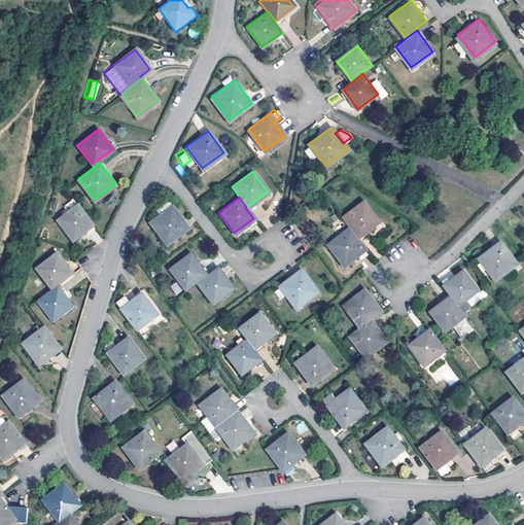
[(363,201),(343,216),(349,224),(348,225),(349,228),(356,238),(368,230),(379,221),(363,201)]
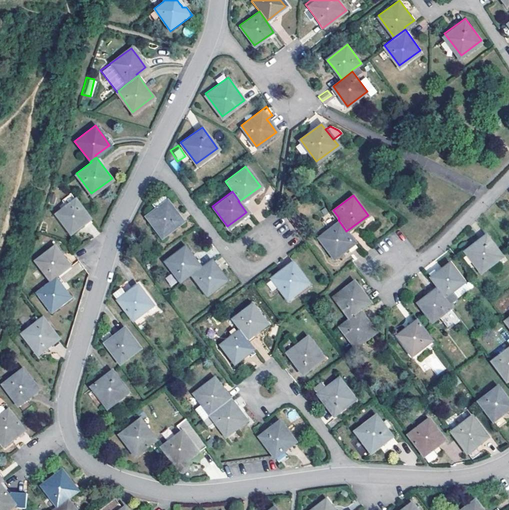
[(90,217),(75,197),(56,211),(70,231),(90,217)]
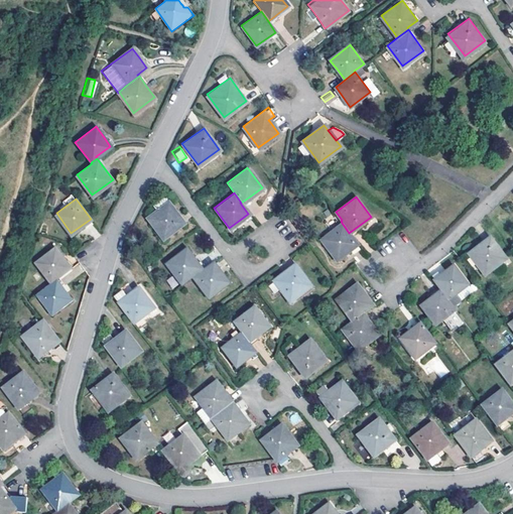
[(167,202),(146,217),(162,238),(183,223),(167,202)]
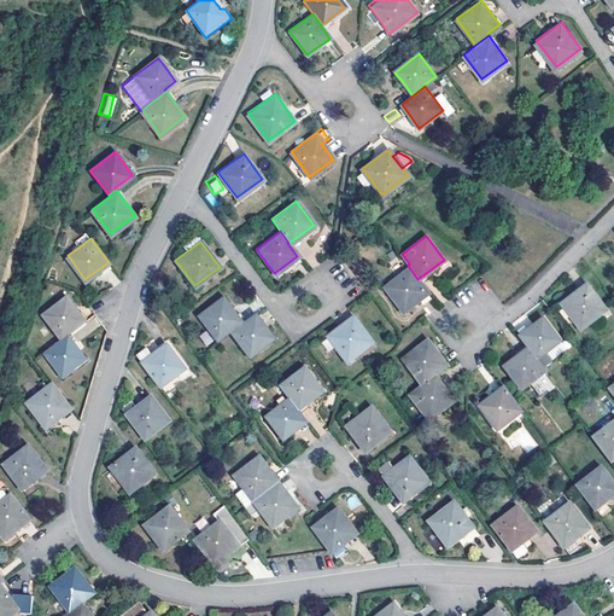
[(414,301),(427,292),(417,279),(409,267),(384,285),(403,309),(414,301)]
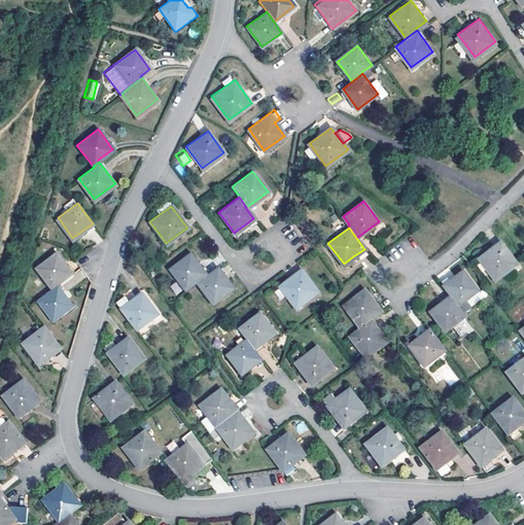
[(491,250),(479,259),(494,280),(516,265),(500,243),(491,250)]
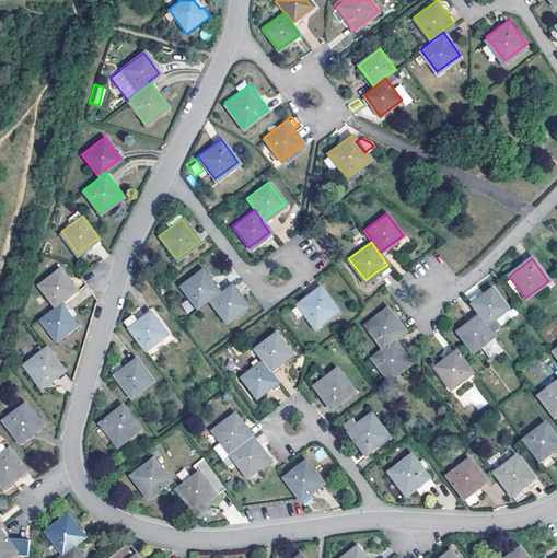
[(57,300),(72,289),(57,268),(35,286),(51,306),(58,302),(57,300)]
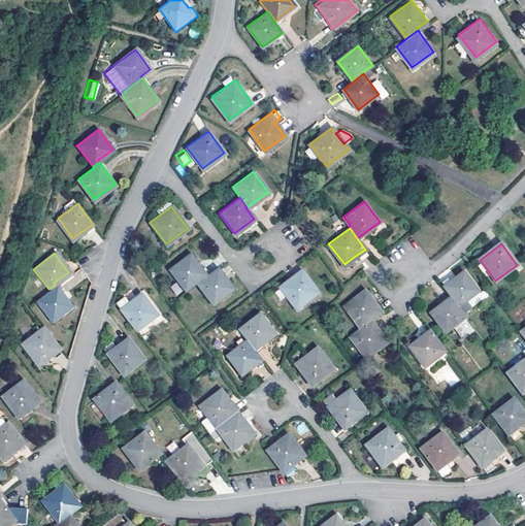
[(194,281),(195,282),(205,274),(198,264),(190,253),(168,268),(183,289),(194,281)]
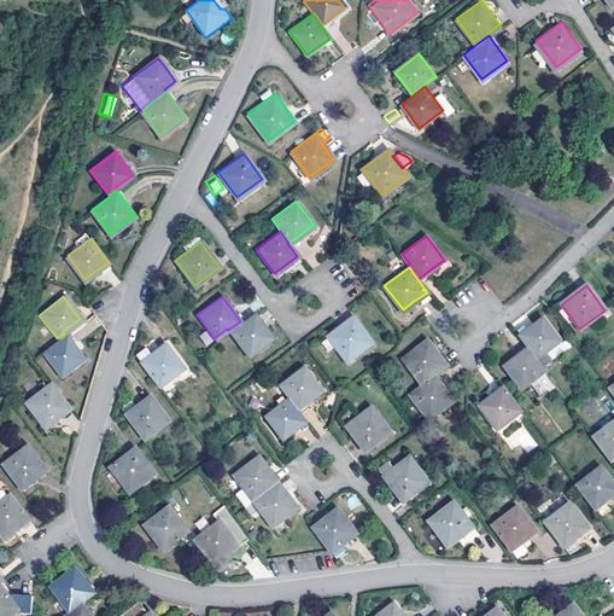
[(240,321),(228,330),(247,356),(273,337),(263,324),(253,312),(241,321),(240,321)]
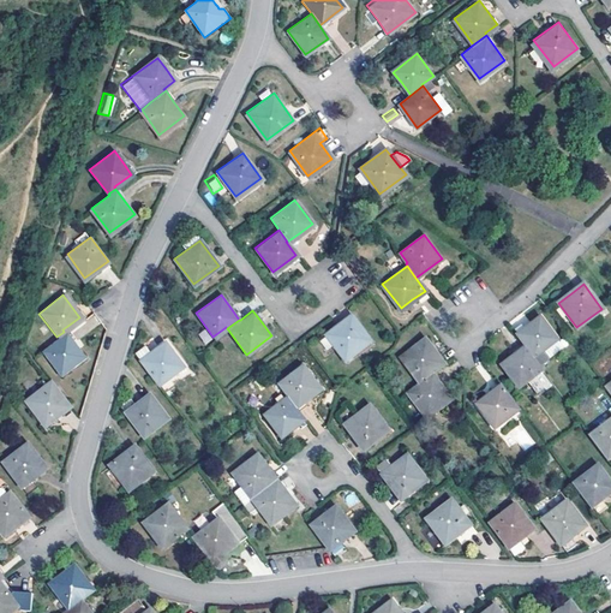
[(336,322),(322,333),(342,359),(369,340),(348,313),(336,322)]
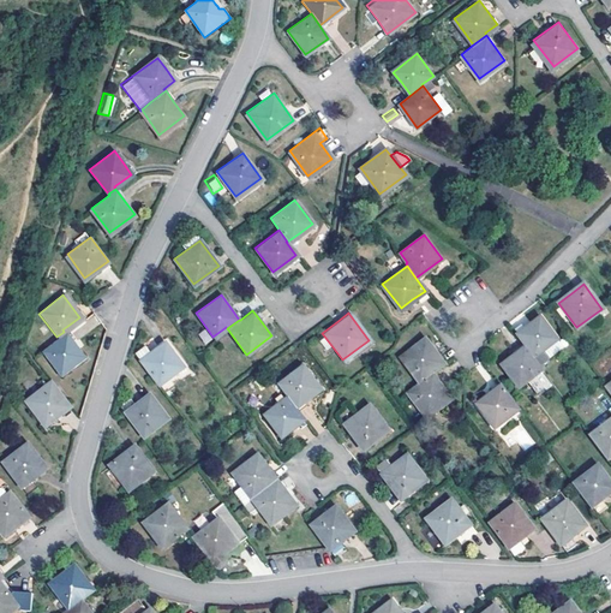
[(513,326),(525,320),(522,314),(509,320),(513,326)]
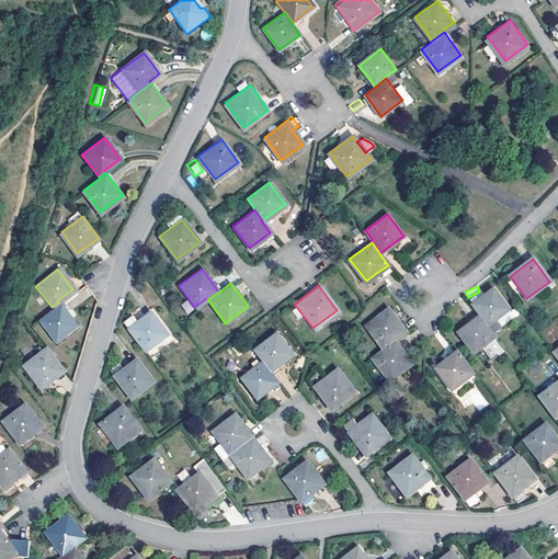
[(492,289),(470,305),(478,315),(487,327),(508,310),(492,289)]
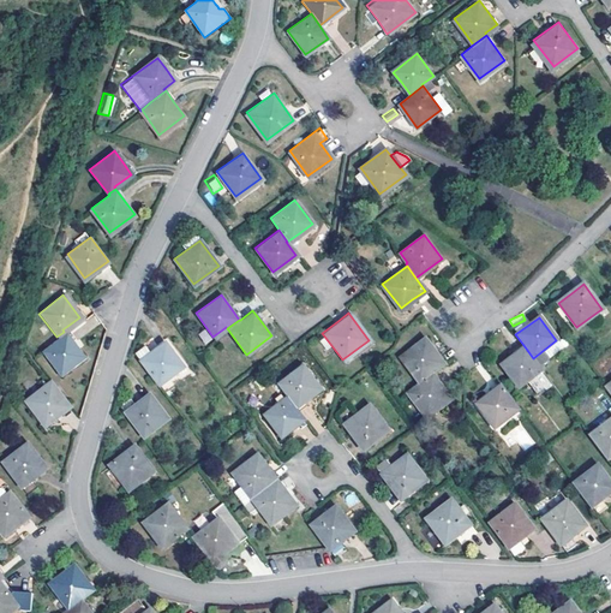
[(202,327),(195,332),(202,343),(209,338),(202,327)]
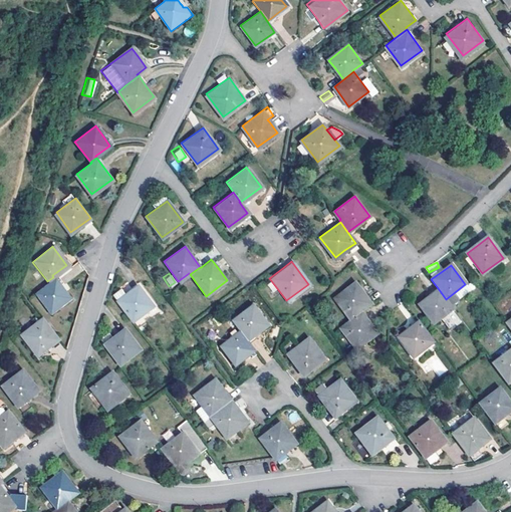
[(68,297),(53,277),(47,281),(48,282),(34,292),(48,311),(68,297)]
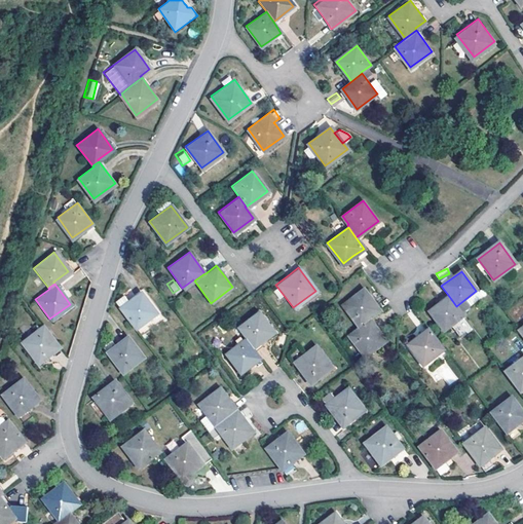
[(359,326),(370,316),(379,309),(371,298),(365,289),(343,304),(359,326)]
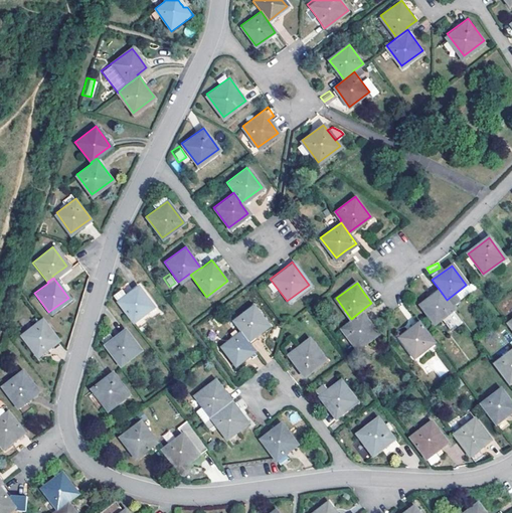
[(119,290),(112,295),(132,321),(152,306),(137,285),(127,292),(123,295),(119,290)]
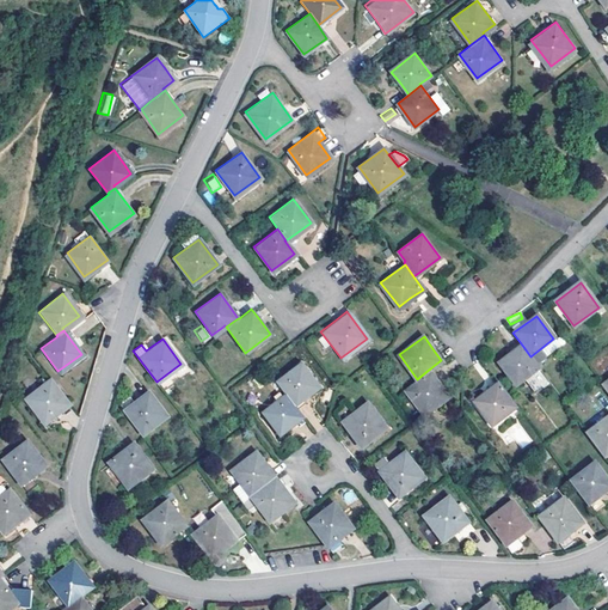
[(530,357),(521,343),(497,363),(514,384),(538,366),(530,357)]
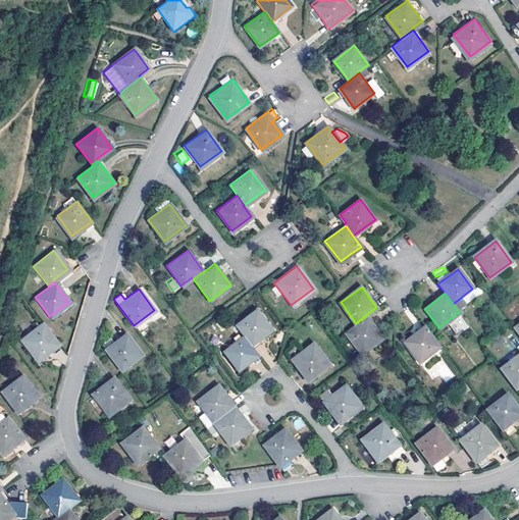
[(243,335),(251,346),(259,339),(271,330),(257,311),(237,325),(244,335),(243,335)]
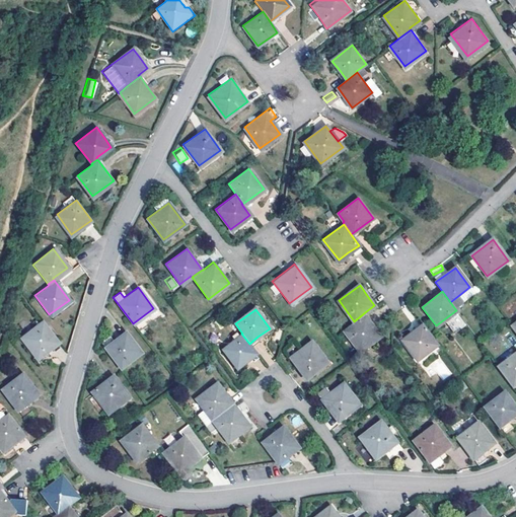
[(372,321),(365,312),(354,321),(344,328),(361,352),(382,336),(372,321)]
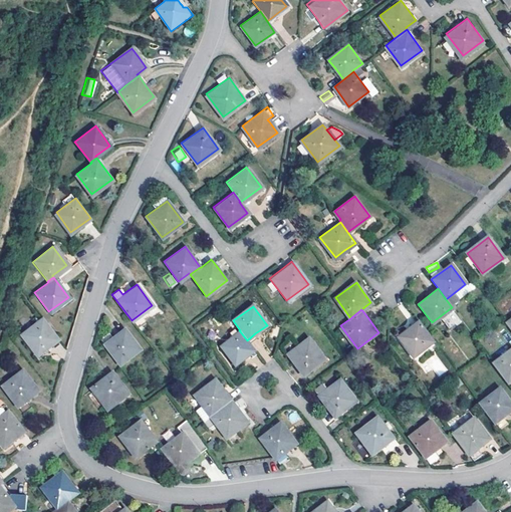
[(57,339),(41,318),(21,333),(36,354),(48,346),(57,339)]
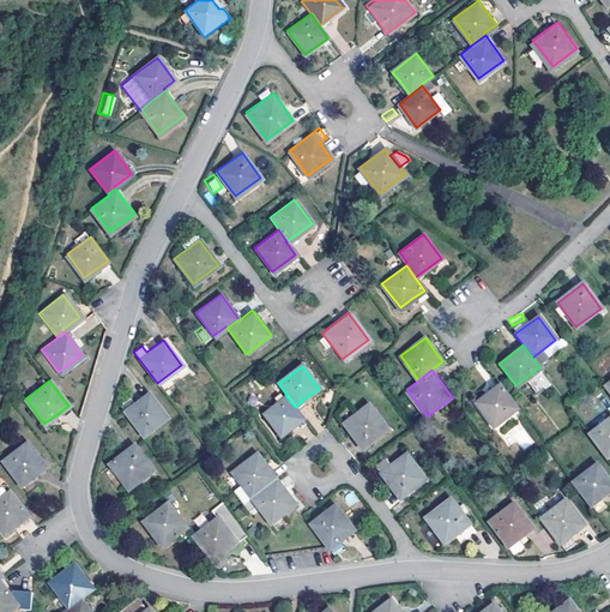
[(519,409),(500,385),(476,403),(494,427),(519,409)]
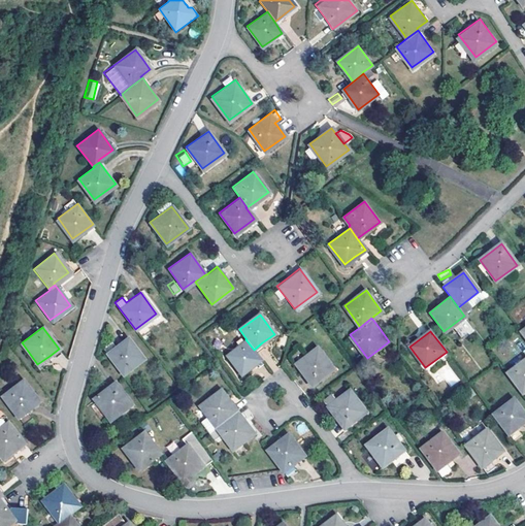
[(108,341),(100,347),(122,374),(142,359),(126,337),(117,344),(112,347),(108,341)]
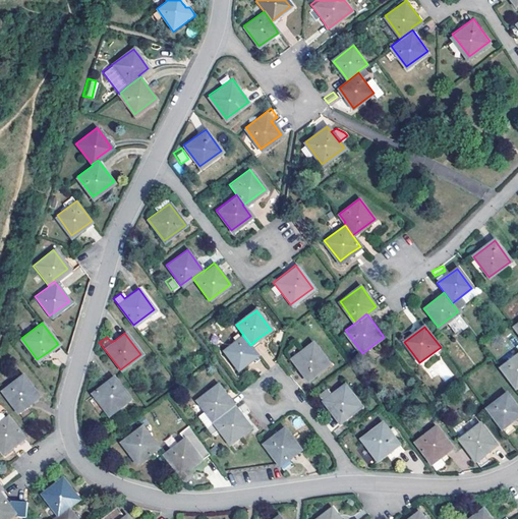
[(248,362),(256,356),(248,346),(250,345),(242,335),(222,350),(236,370),(248,362)]
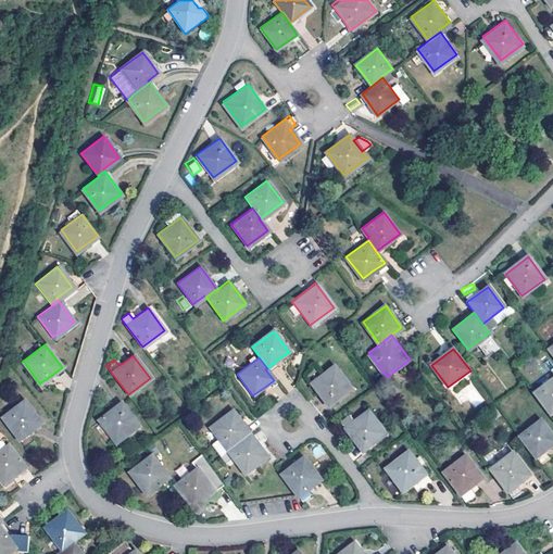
[(335,366),(311,382),(328,405),(351,388),(335,366)]
